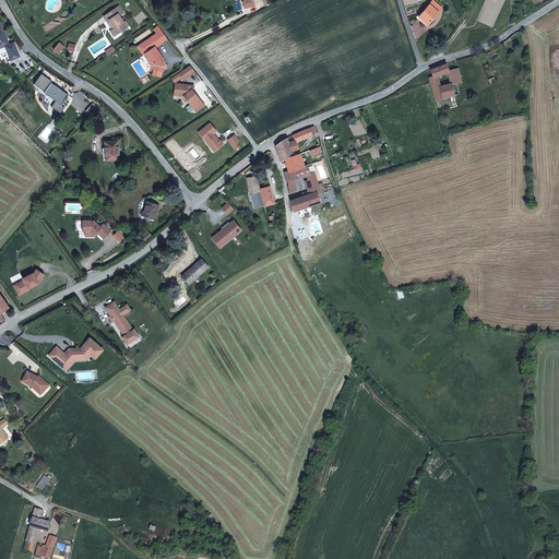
[(438,12),(441,8),(432,0),(429,4),(438,12)]
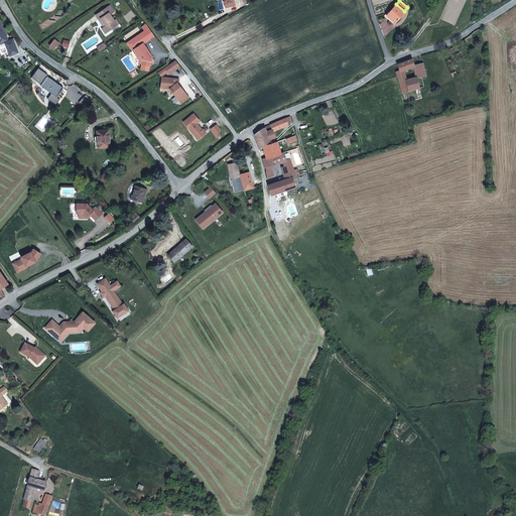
[(394,22),(404,11),(396,4),(386,15),(394,22)]
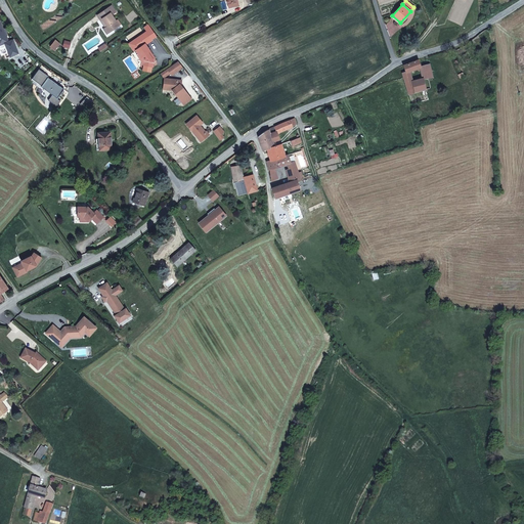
[(123,28),(114,13),(106,18),(110,27),(105,30),(108,36),(123,28)]
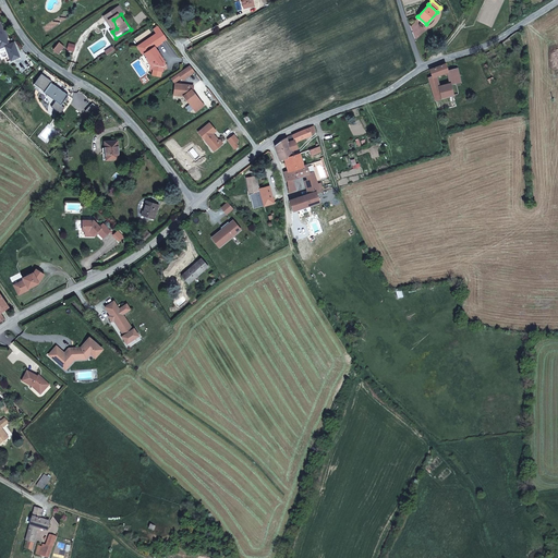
[(0,22),(0,48),(4,46),(11,60),(20,57),(13,40),(9,43),(0,22)]
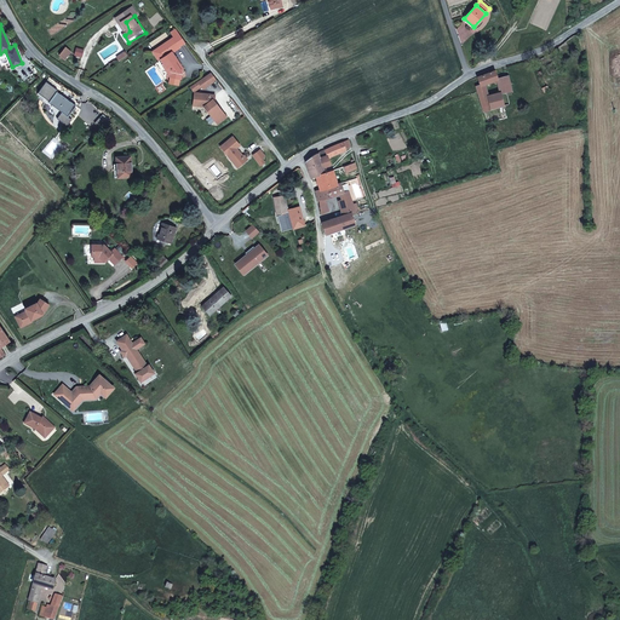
[(173,70),(170,76),(187,81),(189,70),(181,53),(190,42),(183,33),(159,53),(173,70)]
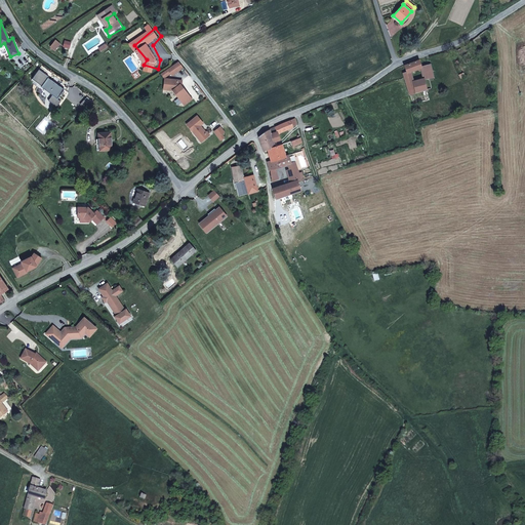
[(421,67),(419,59),(404,66),(406,72),(407,73),(410,72),(420,68),(421,68),(421,67)]
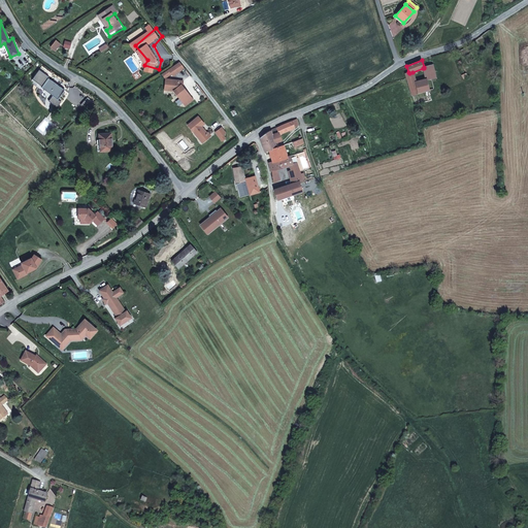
[(186,70),(182,63),(165,74),(169,79),(167,91),(176,92),(186,106),(198,98),(188,79),(177,76),(186,70)]
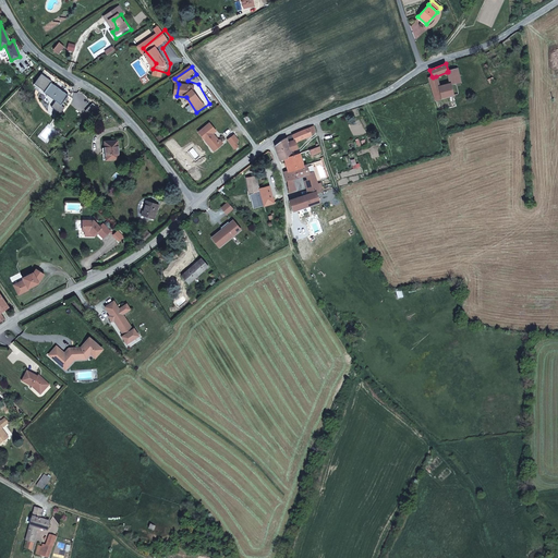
[(461,83),(457,69),(448,71),(448,72),(447,72),(449,84),(450,84),(451,85),(457,84),(461,83)]
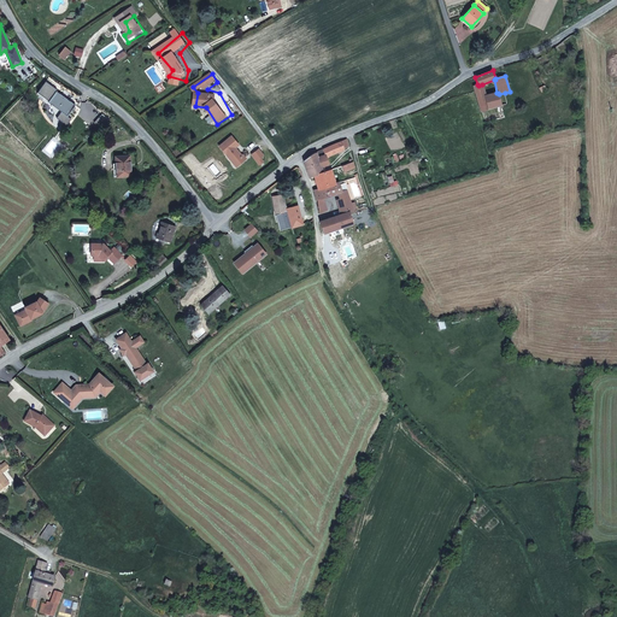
[(45,82),(37,93),(68,115),(75,104),(45,82)]
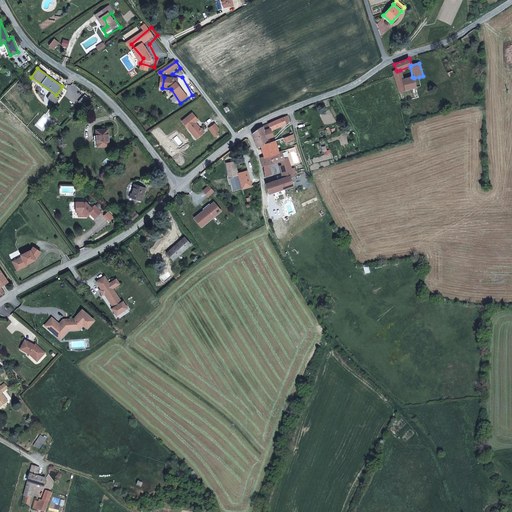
[(400,92),(405,90),(416,87),(414,78),(414,77),(412,77),(403,79),(400,70),(397,71),(396,70),(393,71),(394,75),(400,92)]
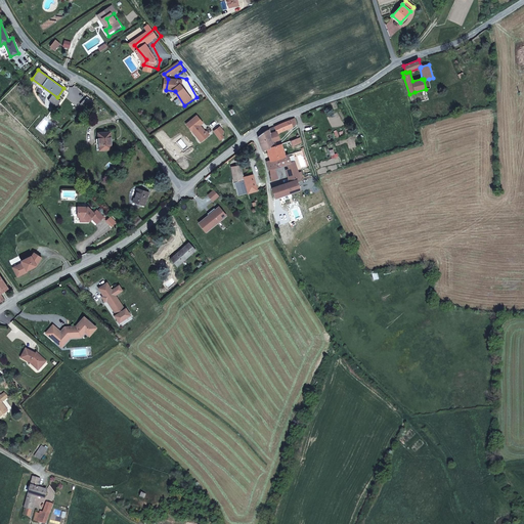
[(294,120),(258,137),(263,153),(271,150),(273,160),(269,163),(273,179),(285,177),(282,167),(292,165),(292,170),(290,172),(293,181),(275,188),(280,198),(305,189),(303,181),(305,176),(296,156),(292,156),(289,143),(277,146),(278,141),(285,138),(284,135),(299,128),(294,120)]
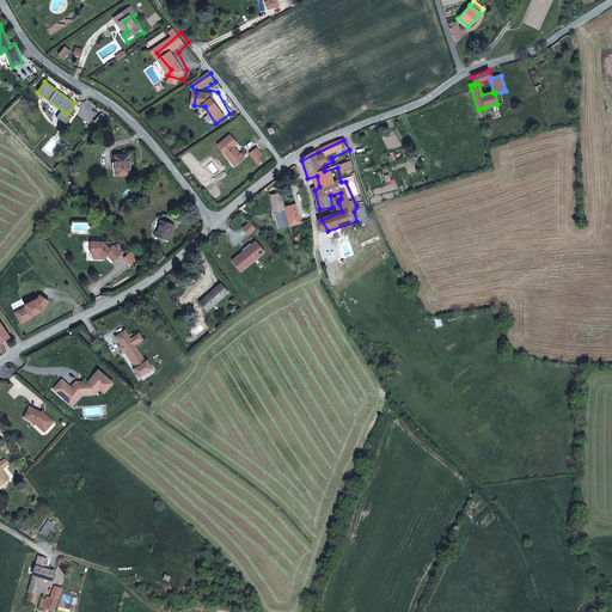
[(134,157),(120,157),(122,176),(135,173),(134,157)]
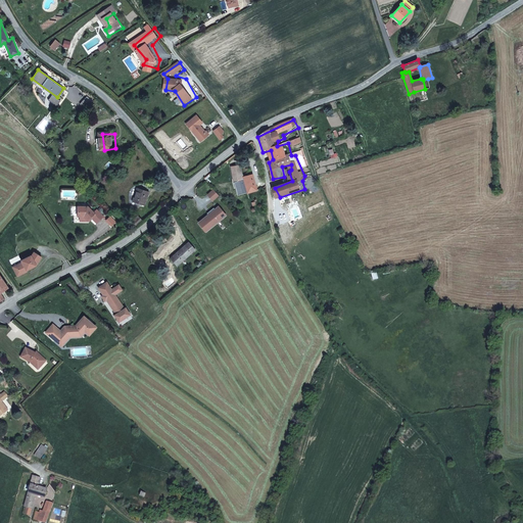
[(302,137),(292,142),(294,150),(304,146),(302,137)]
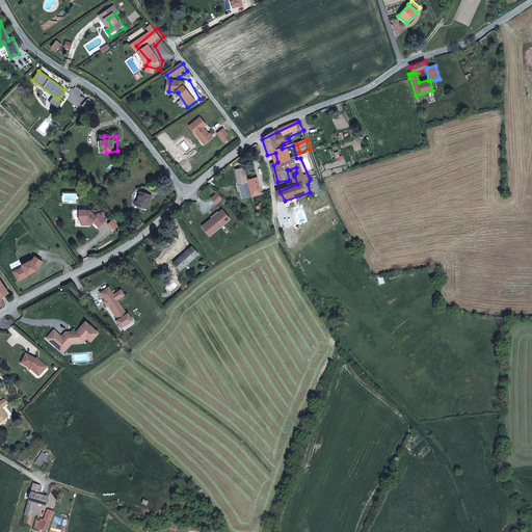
[(247,167),(235,169),(239,186),(250,185),(255,200),(266,194),(262,178),(250,181),(247,167)]
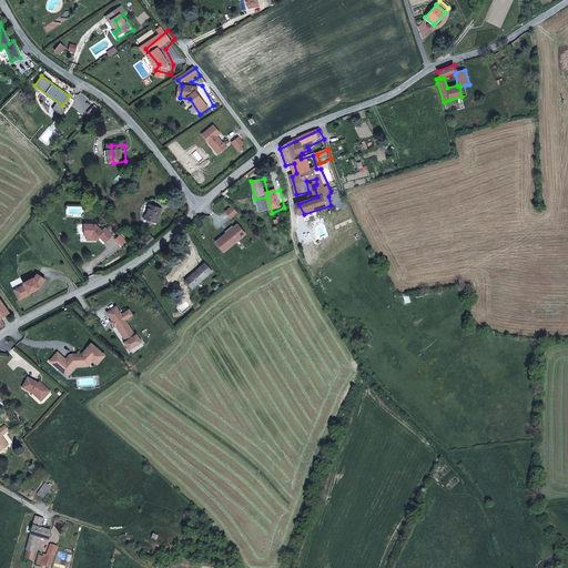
[(165,209),(151,202),(142,215),(161,224),(165,209)]
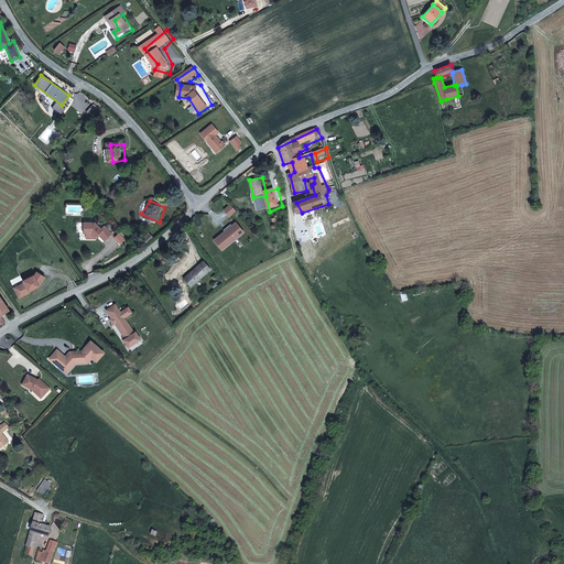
[(235,220),(213,239),(221,249),(242,230),(235,220)]
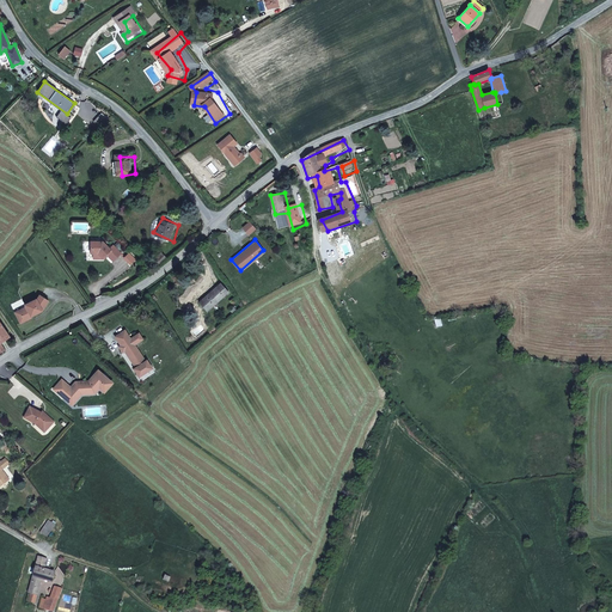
[(110,242),(95,242),(93,259),(110,256),(115,261),(123,251),(116,243),(114,246),(110,242)]
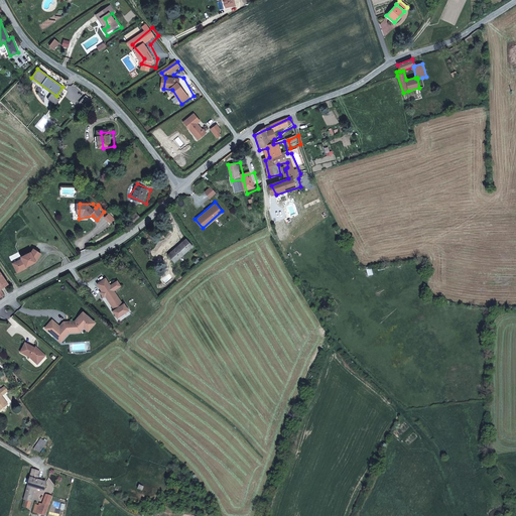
[(186,237),(167,254),(175,262),(194,246),(186,237)]
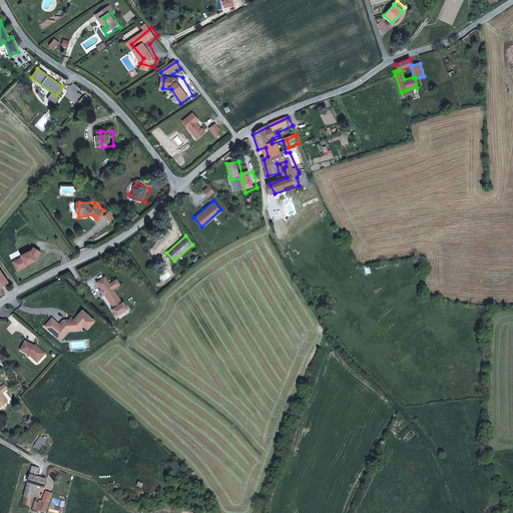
[(33,251),(14,263),(22,273),(40,262),(46,250),(37,245),(33,251)]
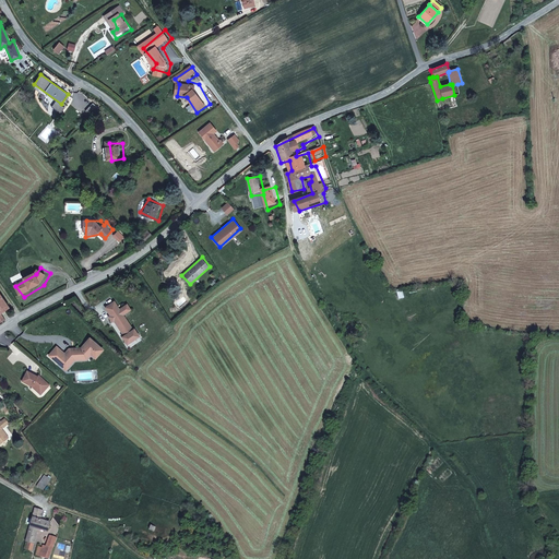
[(0,287),(0,322),(2,324),(9,320),(7,314),(16,308),(0,287)]
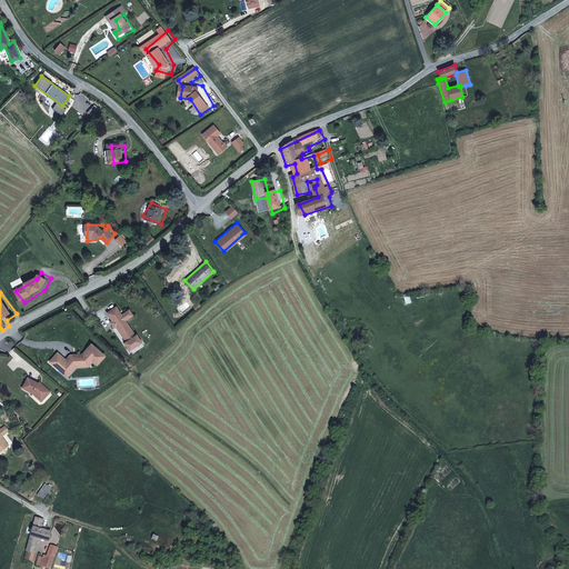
[(139,336),(130,321),(125,321),(123,316),(111,323),(115,329),(119,327),(130,342),(139,336)]
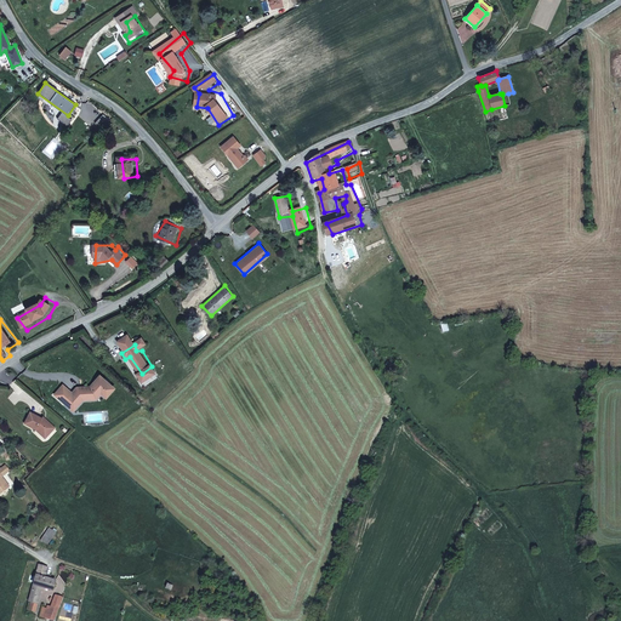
[(62,386),(53,396),(72,412),(84,402),(97,399),(100,396),(106,399),(117,388),(98,375),(86,385),(74,386),(68,392),(62,386)]
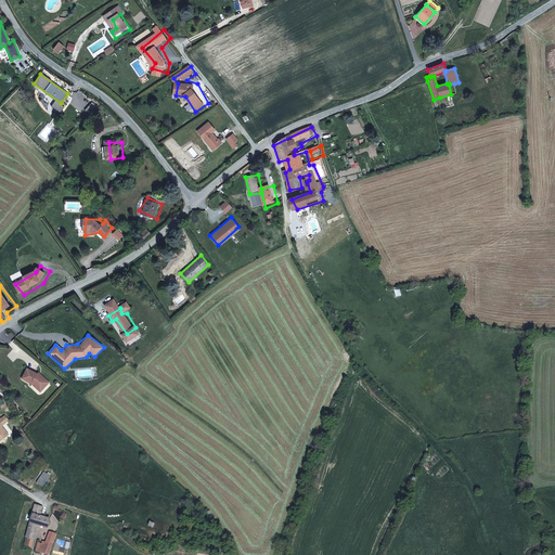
[(40,373),(27,371),(25,383),(34,385),(42,394),(51,384),(40,373)]
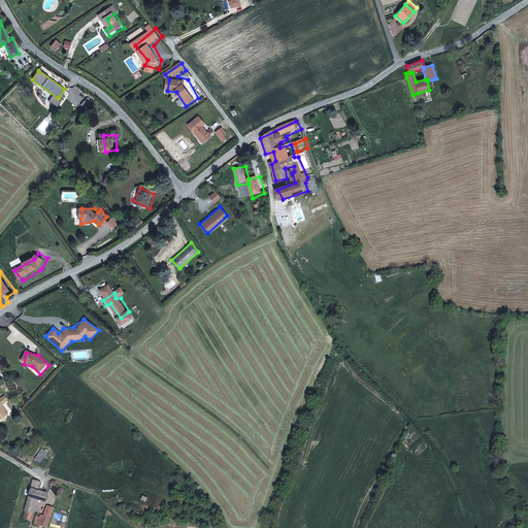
[(0,403),(0,421),(1,422),(8,411),(0,403)]
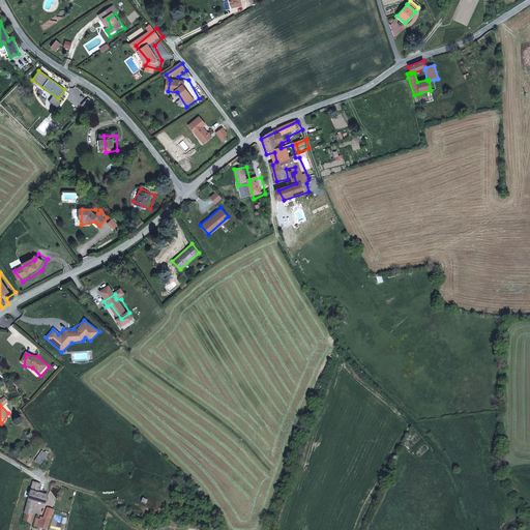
[(52,497),(33,492),(24,520),(33,522),(37,503),(50,505),(52,497)]
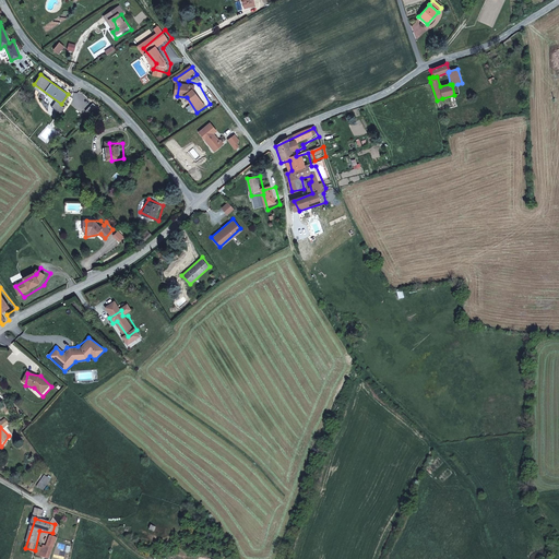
[(51,558),(58,538),(51,536),(46,547),(39,546),(36,557),(44,558),(51,558)]
